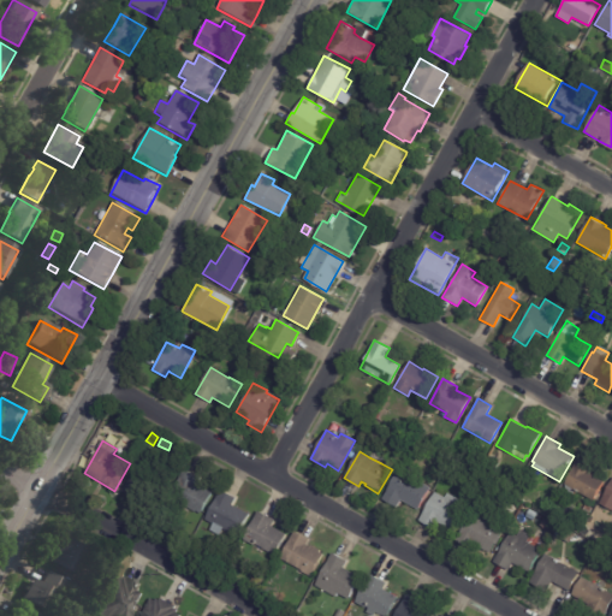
[(471,456),(480,461),(475,468),(467,463),(471,456)]
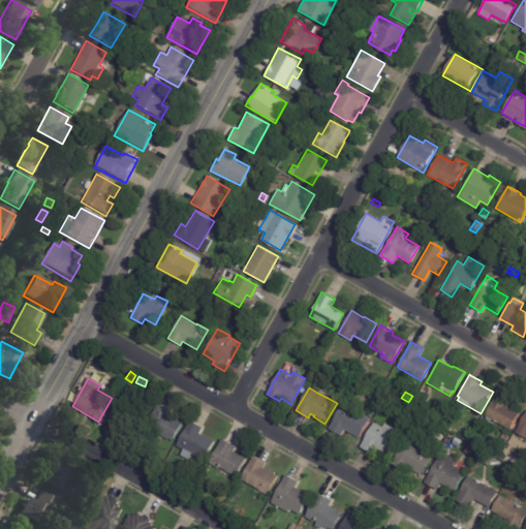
[(499,392),(511,398),(505,406),(519,413),(509,430),(493,421),(491,426),(486,423),(485,415),(498,392),(499,392)]
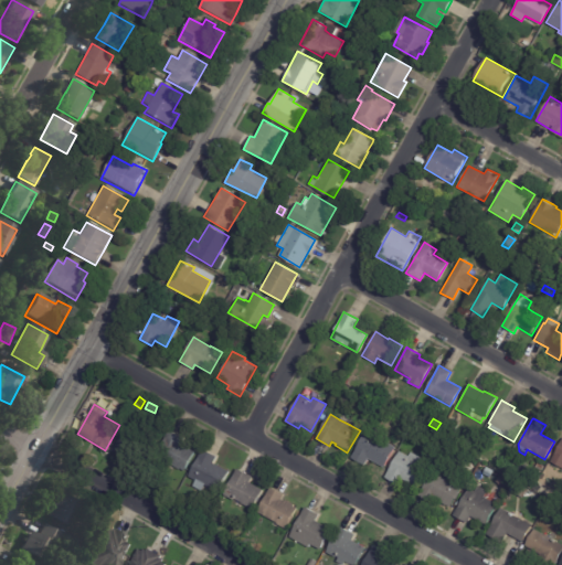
[(170,430),(183,438),(180,445),(194,451),(183,472),(155,457),(169,430),(170,430)]
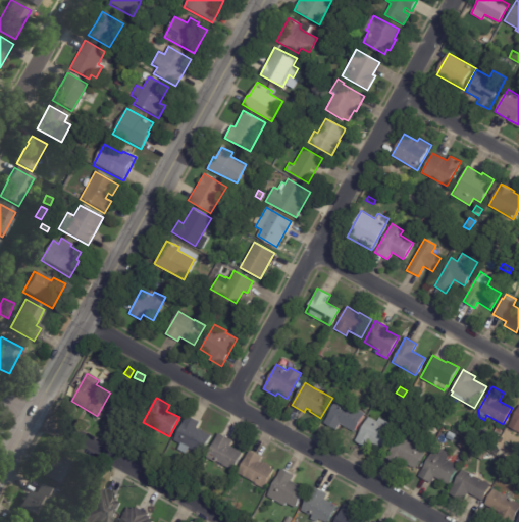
[(346,403),(364,413),(354,432),(339,423),(335,429),(323,422),(338,398),(346,403)]
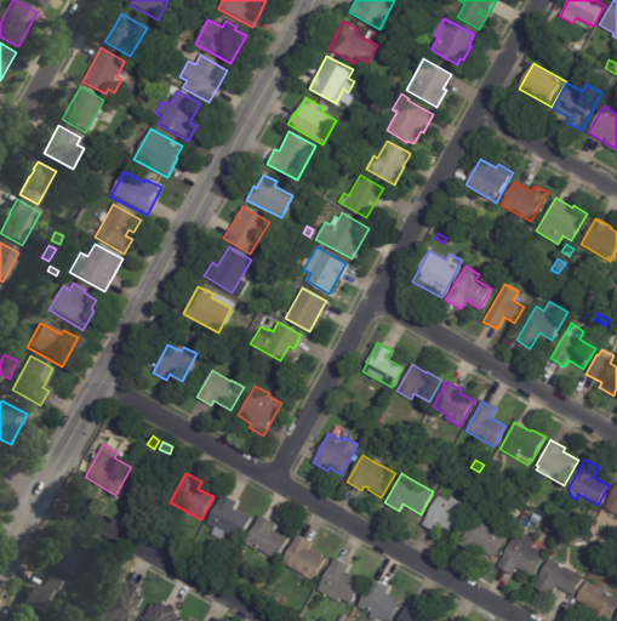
[(146,491),(138,506),(121,496),(130,480),(147,490),(146,491)]
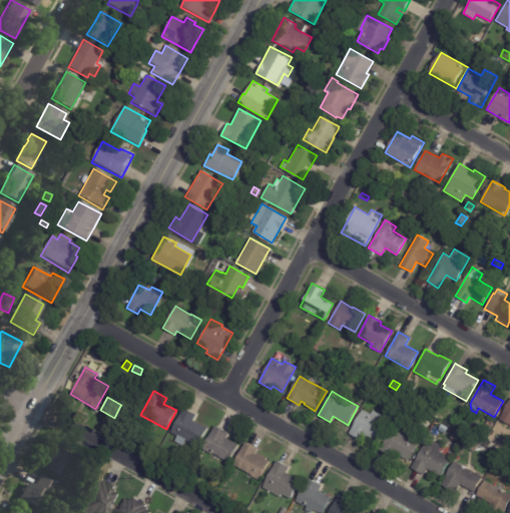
[(509,425),(499,419),(509,398),(509,425)]
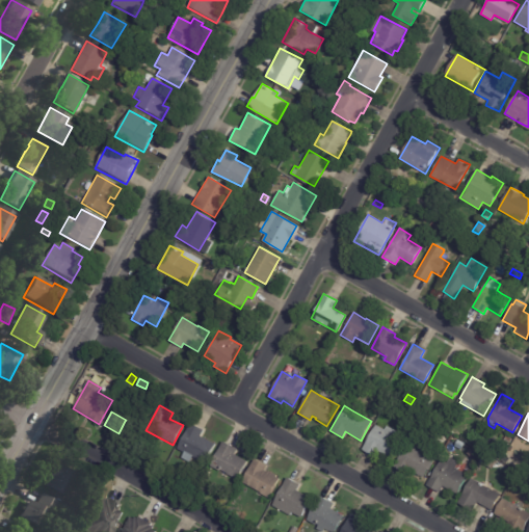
[(191,424),(203,430),(200,436),(214,444),(204,463),(191,457),(188,462),(181,458),(184,453),(177,449),(190,423),(191,424)]
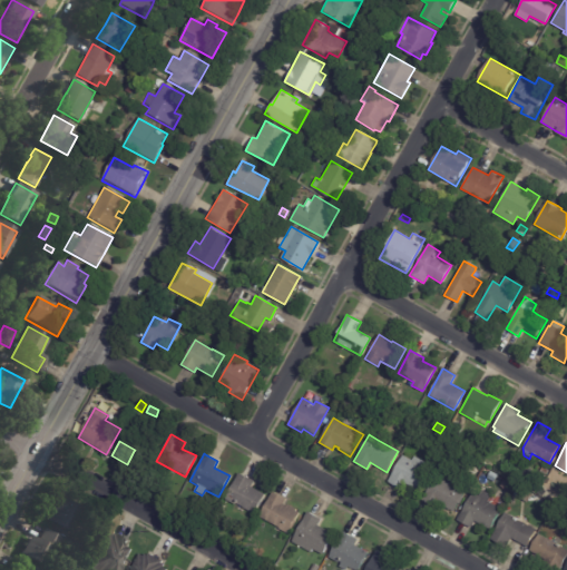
[(399,489),(388,482),(402,457),(411,461),(413,457),(434,469),(420,495),(406,487),(403,491),(399,489)]
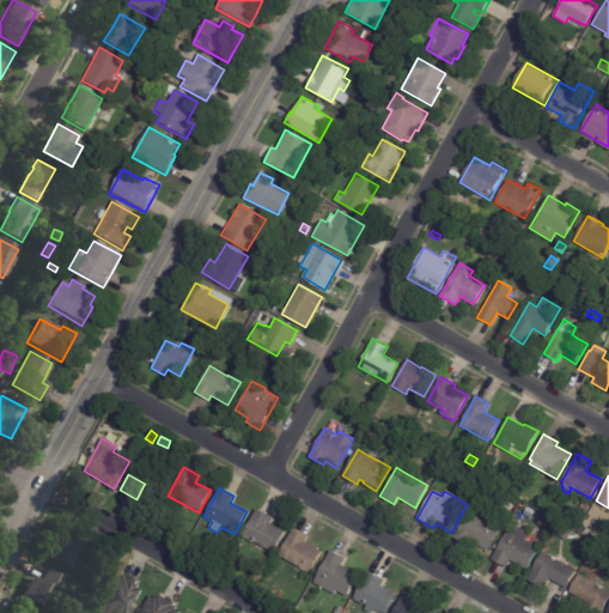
[(579,504),(585,507),(583,514),(576,510),(579,504)]
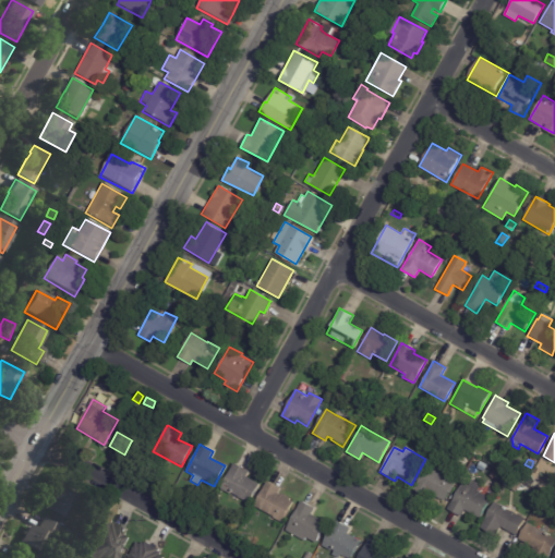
[(484,472),(475,468),(479,461),(487,465),(484,472)]
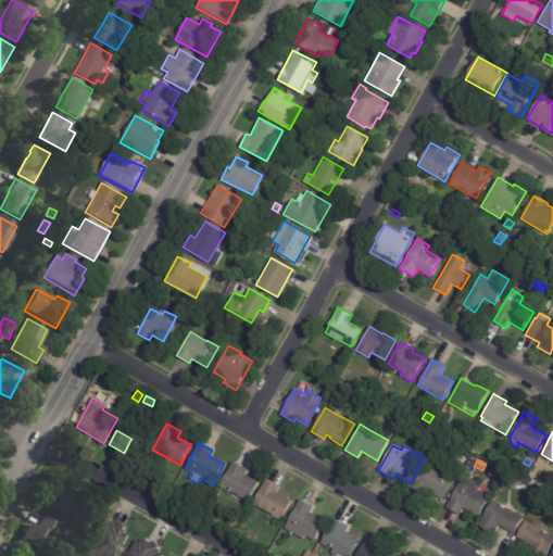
[(234,462),(248,469),(244,475),(258,482),(248,501),(220,485),(233,460),(234,462)]
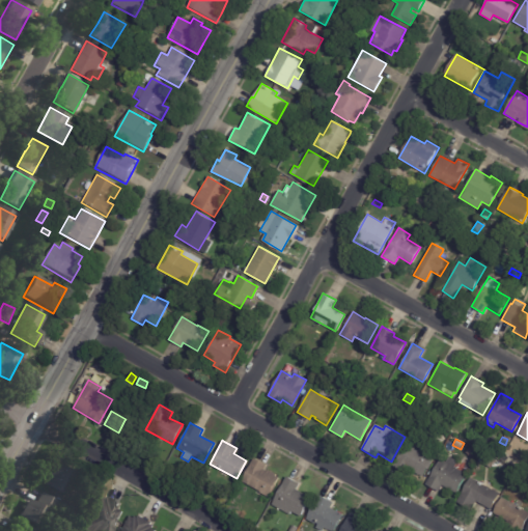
[(431,463),(423,476),(409,468),(406,474),(393,468),(407,443),(420,450),(423,443),(437,450),(431,463)]
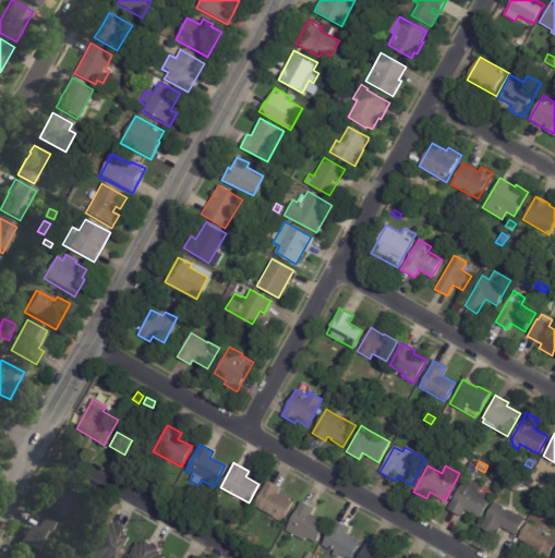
[(503,474),(499,480),(493,477),(497,471),(503,474)]
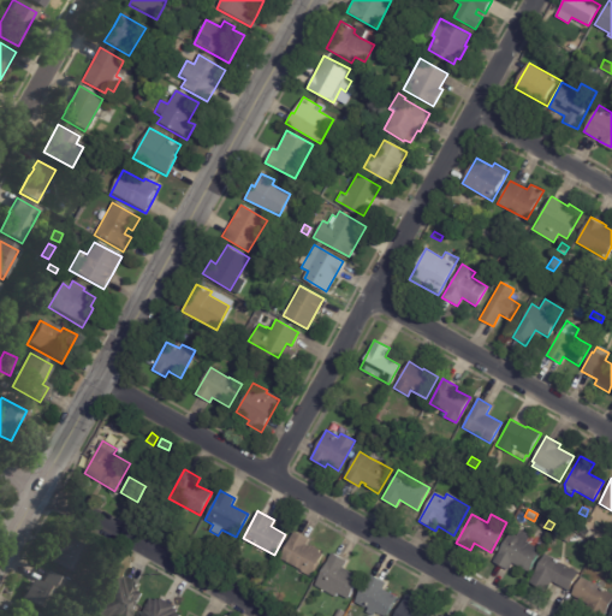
[(574,533),(568,543),(553,534),(559,525),(574,533)]
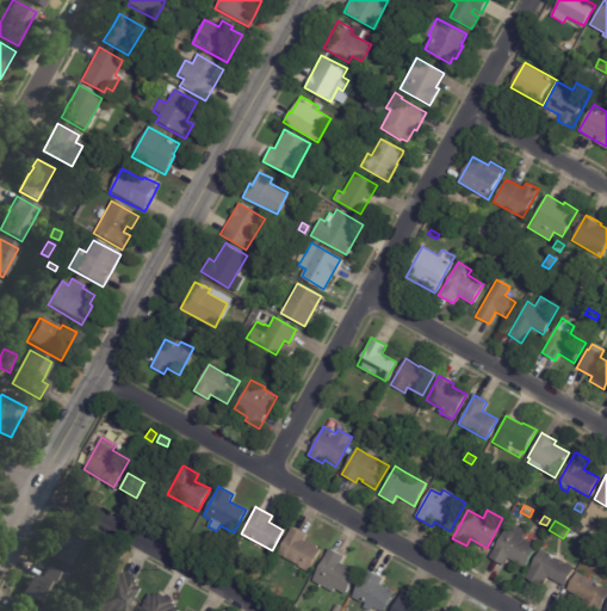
[(293,528),(307,535),(303,541),(307,542),(308,541),(320,548),(307,573),(295,566),(296,563),(277,554),(291,526),(293,528)]
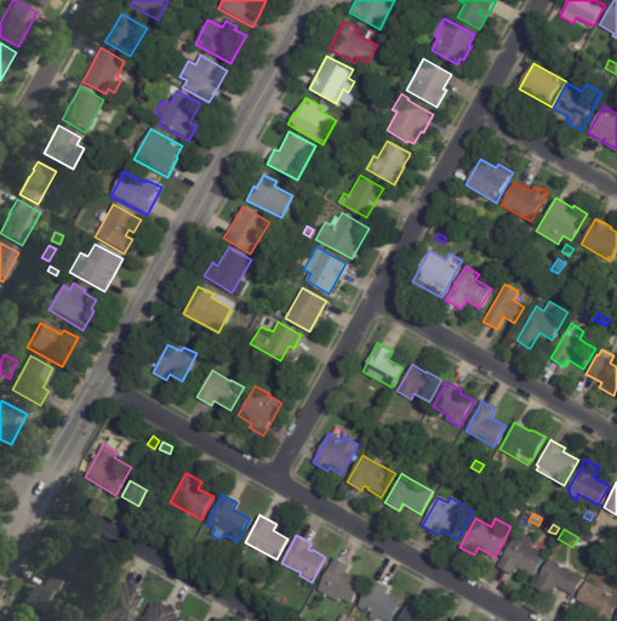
[(61,537),(93,554),(91,559),(97,563),(89,577),(81,574),(78,580),(51,565),(56,556),(50,552),(58,536),(61,537)]
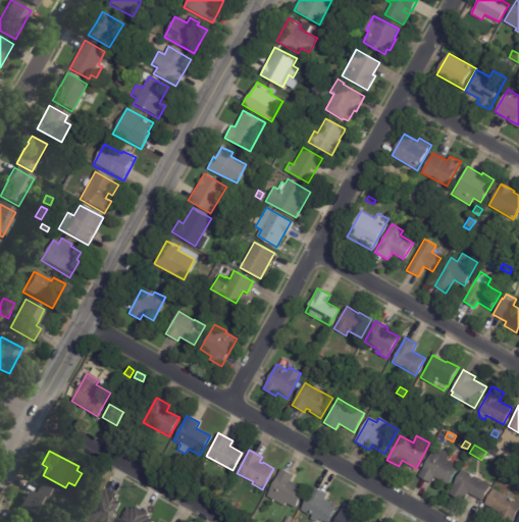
[(449,455),(446,460),(458,468),(447,486),(433,478),(430,484),(418,477),(432,453),(437,456),(440,451),(449,455)]
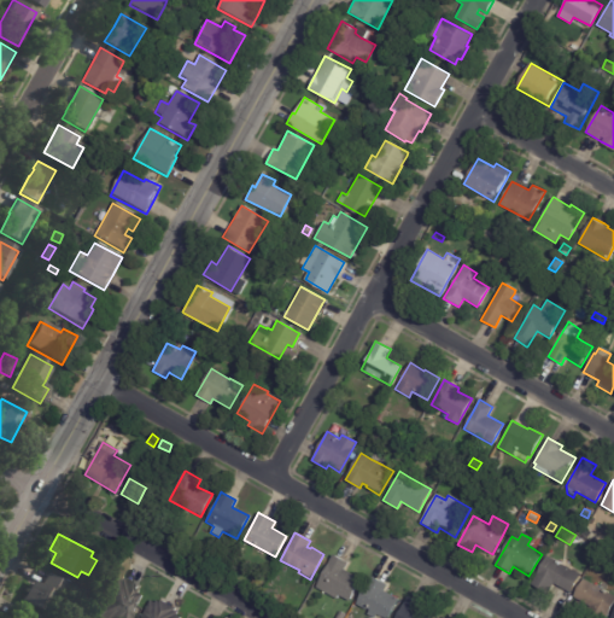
[(334,555),(348,563),(344,570),(361,579),(349,601),(317,584),(333,554),(334,555)]
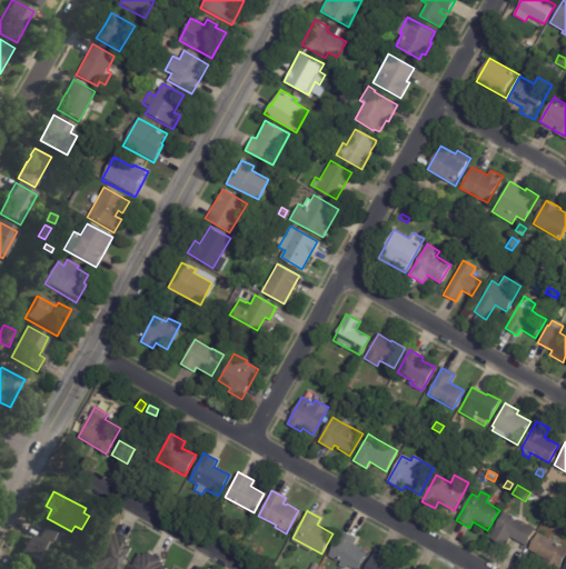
[(516,518),(535,529),(526,546),(510,537),(505,547),(489,538),(504,511),(516,518)]
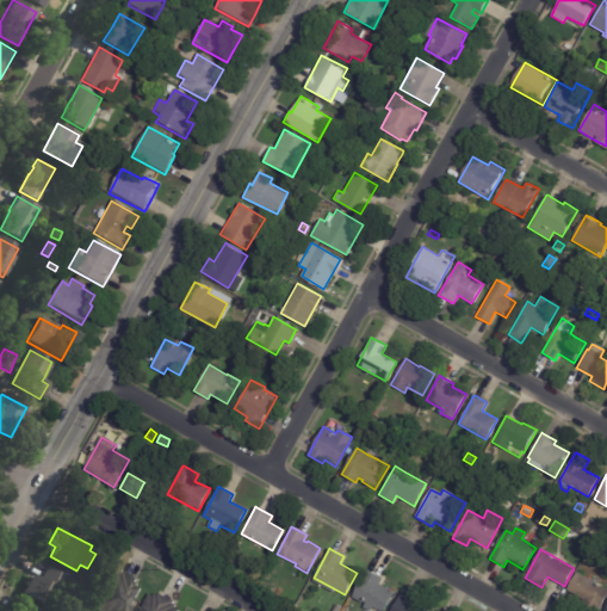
[(30,575),(31,574),(37,576),(43,565),(67,576),(51,608),(22,593),(30,575)]
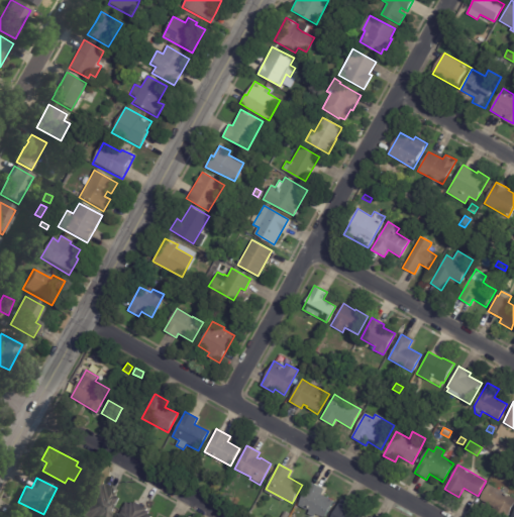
[(311,482),(324,489),(321,494),(333,501),(324,516),(312,516),(307,514),(308,511),(298,506),(311,482)]
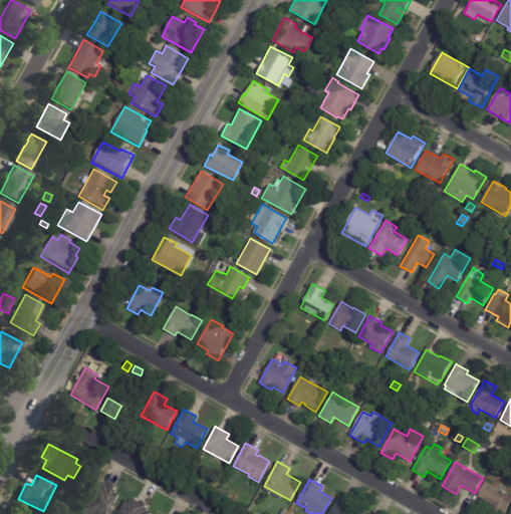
[(102,482),(113,488),(113,489),(115,491),(114,493),(117,495),(106,513),(78,513),(75,512),(92,480),(96,483),(97,481),(99,482),(100,481),(102,482)]
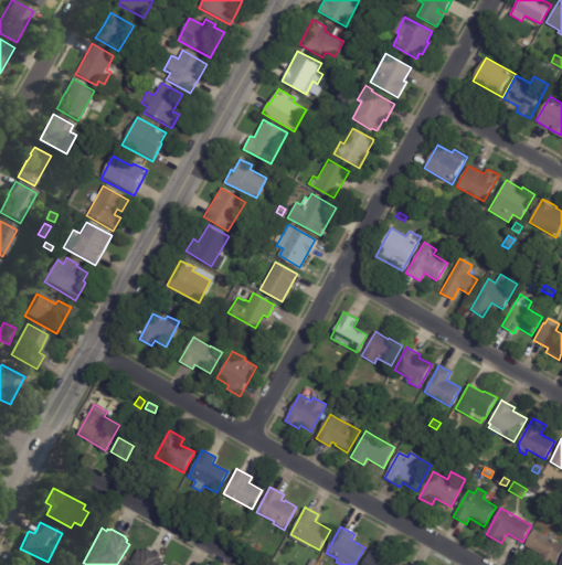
[(561,545),(561,551),(553,564),(541,564),(536,562),(540,555),(525,546),(533,530),(561,545)]
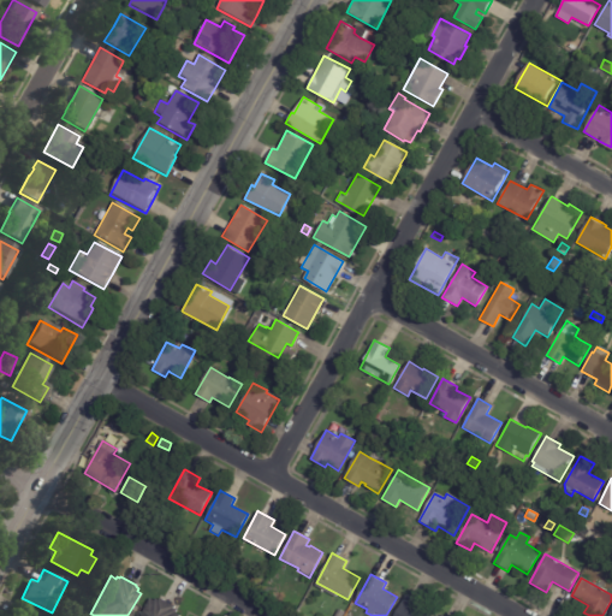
[(408,594),(423,603),(420,609),(431,615),(394,615),(406,594),(408,594)]
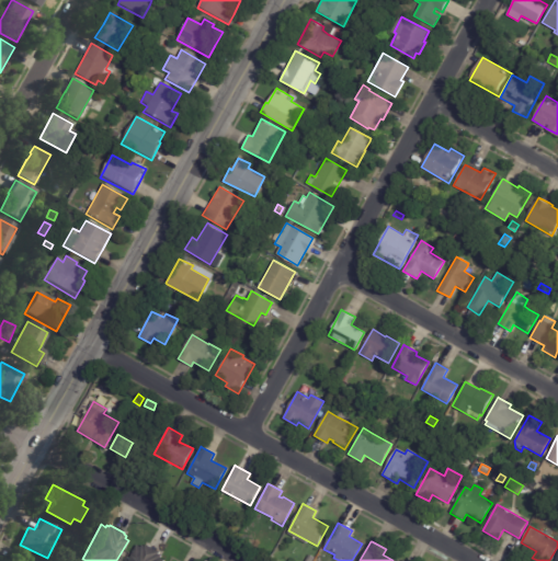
[(147,546),(159,552),(158,554),(160,556),(159,558),(163,560),(127,560),(136,545),(140,547),(141,545),(144,546),(145,545),(147,546)]
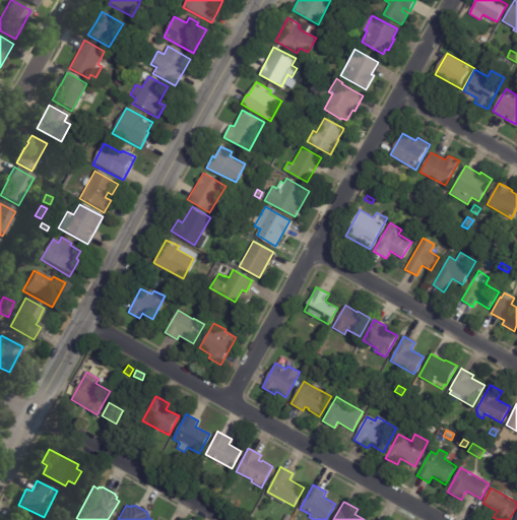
[(10,519),(15,510),(34,519),(10,519)]
